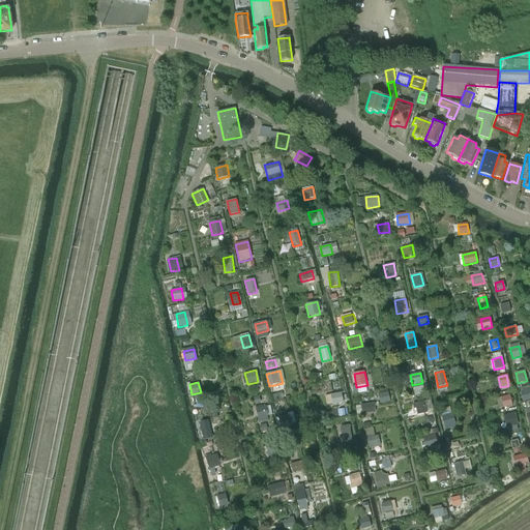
[(529,399),(529,390),(520,392),(522,402),(529,399)]
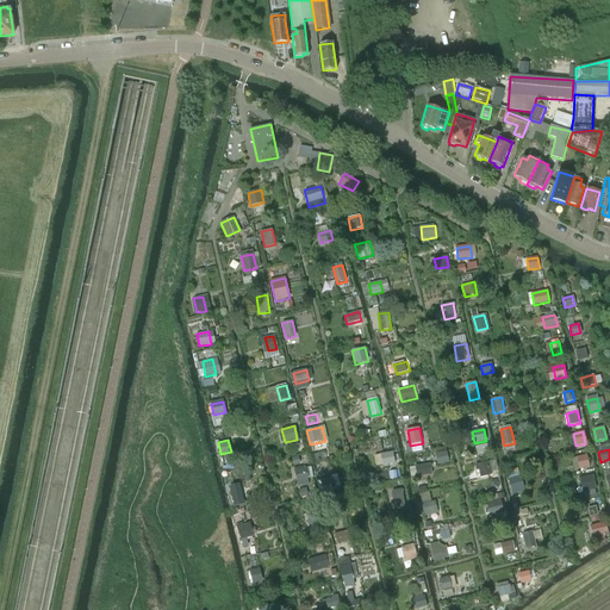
[(394,464),(392,452),(380,454),(383,466),(394,464)]
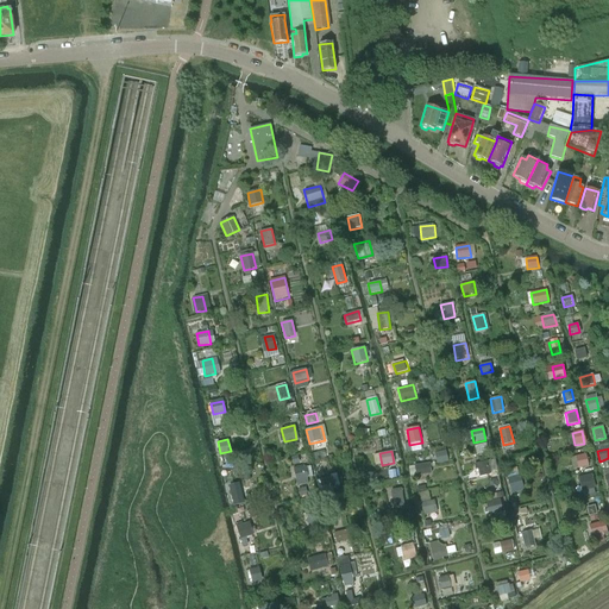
[(588,468),(585,454),(575,457),(577,469),(588,468)]
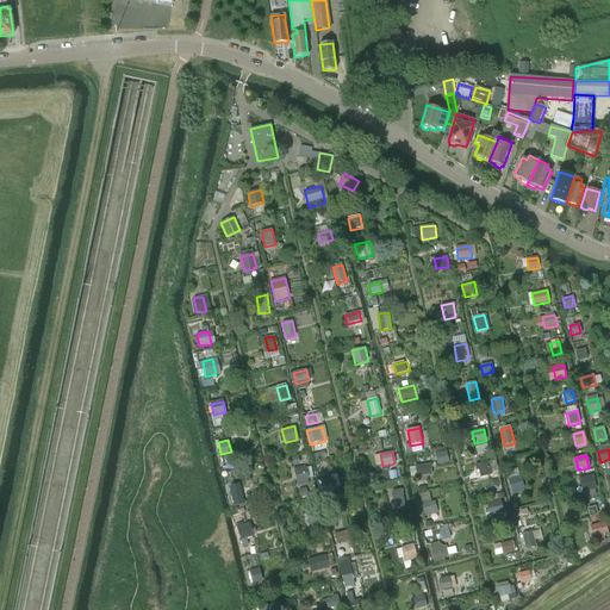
[(499,474),(497,461),(475,466),(477,471),(479,471),(480,478),(499,474)]
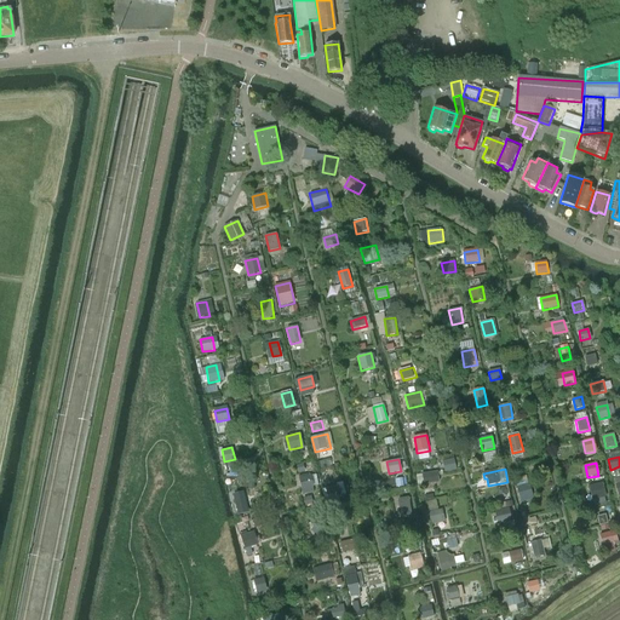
[(440,483),(438,472),(423,475),(424,484),(440,483)]
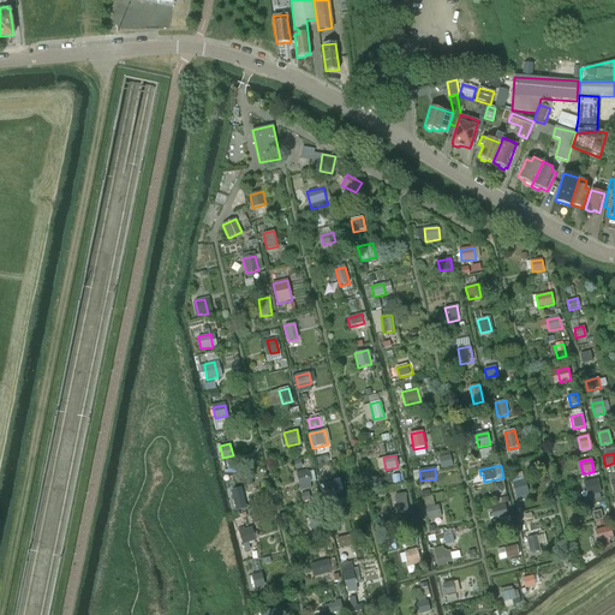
[(297,472),(299,483),(310,481),(308,470),(297,472)]
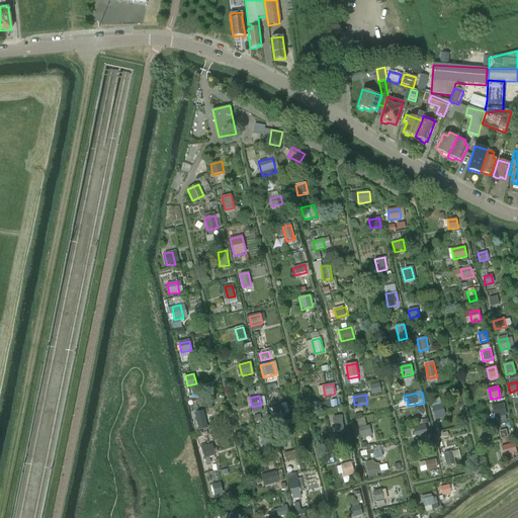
[(284,414),(282,405),(271,408),(273,417),(284,414)]
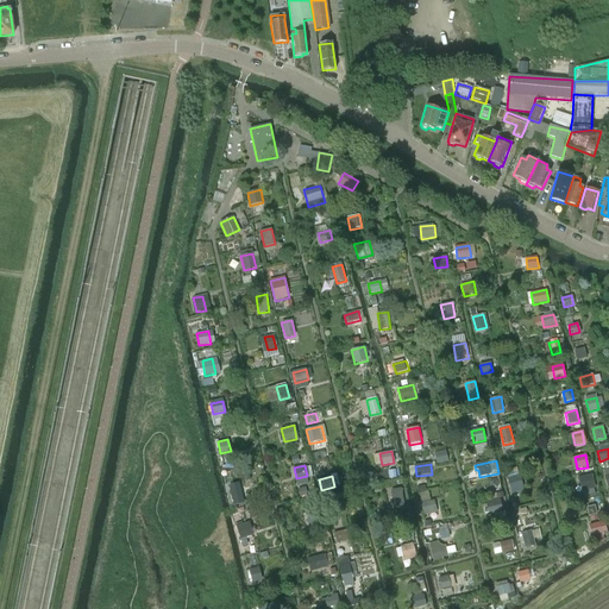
[(508,479),(510,489),(522,485),(520,476),(508,479)]
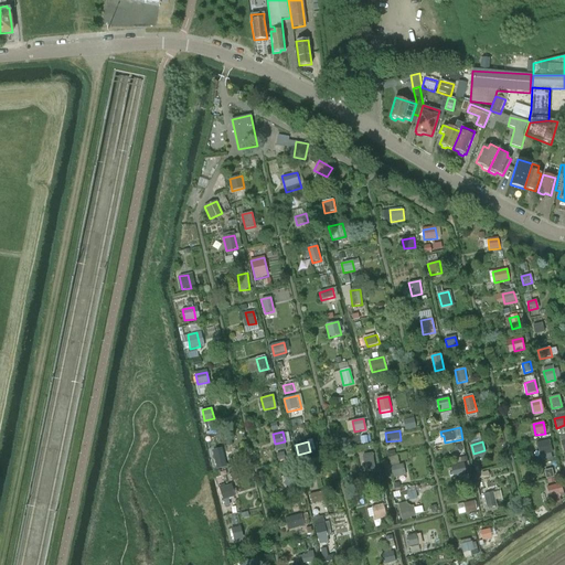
[(552,449),(550,441),(539,444),(541,452),(552,449)]
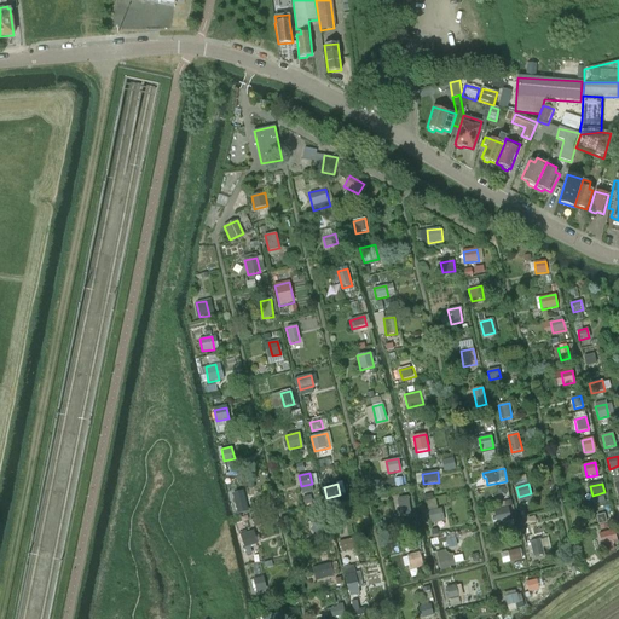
[(242,491),(232,493),(236,508),(246,505),(242,491)]
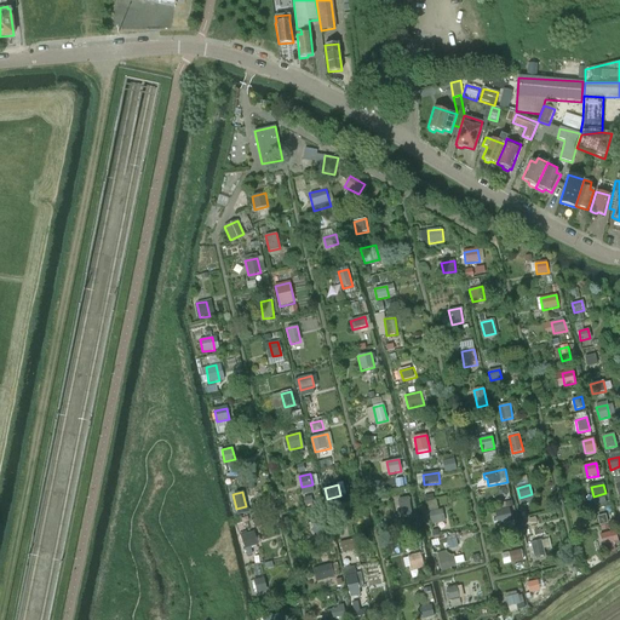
[(412,515),(409,498),(397,500),(400,517),(412,515)]
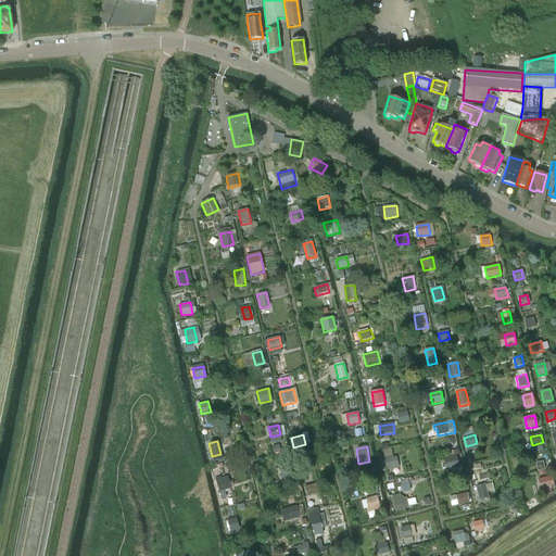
[(459,467),(456,456),(444,459),(446,470),(459,467)]
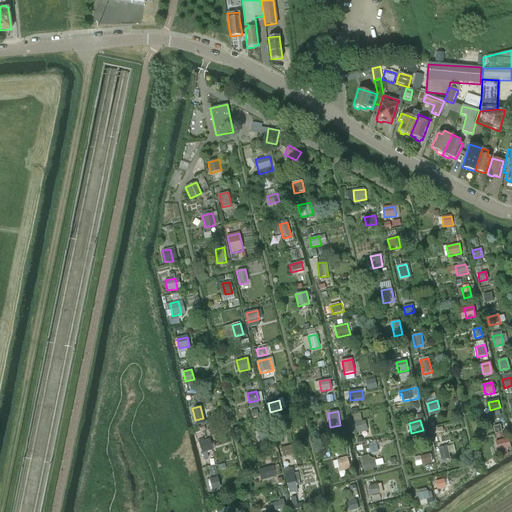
[(367,431),(365,421),(353,423),(356,433),(367,431)]
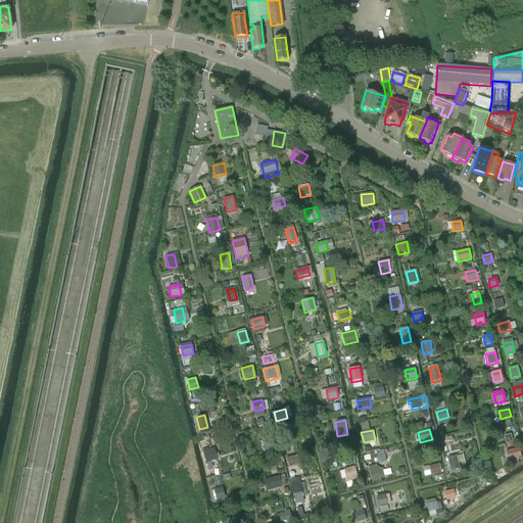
[(218,460),(215,449),(203,453),(206,464),(218,460)]
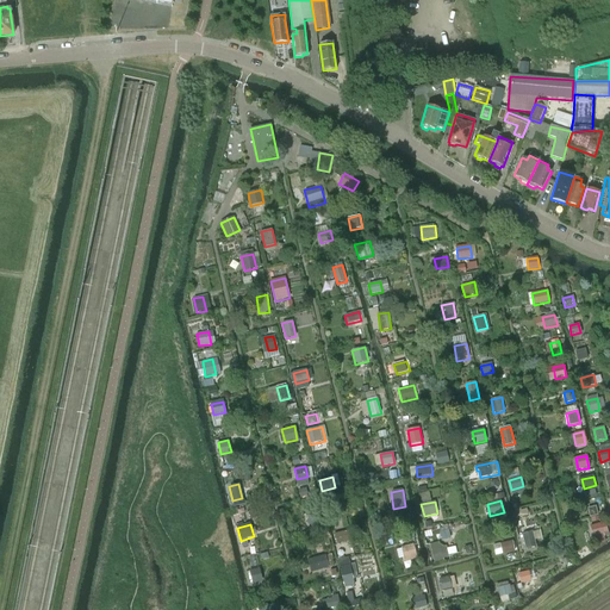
[(603,534),(601,524),(590,527),(592,536),(603,534)]
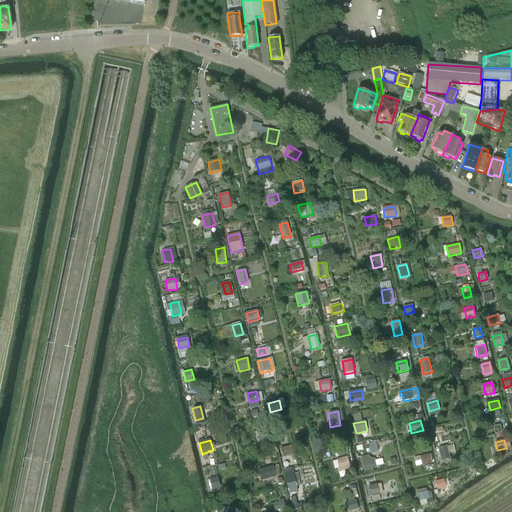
[(295,454),(293,446),(281,448),(283,457),(295,454)]
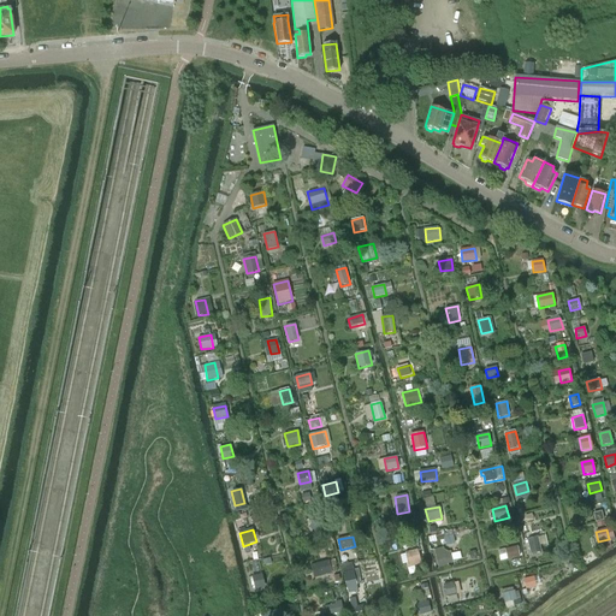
[(542,552),(538,538),(528,540),(531,555),(542,552)]
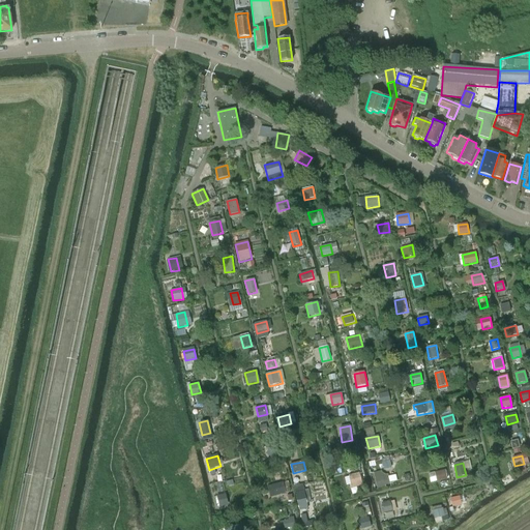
[(446,478),(444,470),(435,472),(437,480),(446,478)]
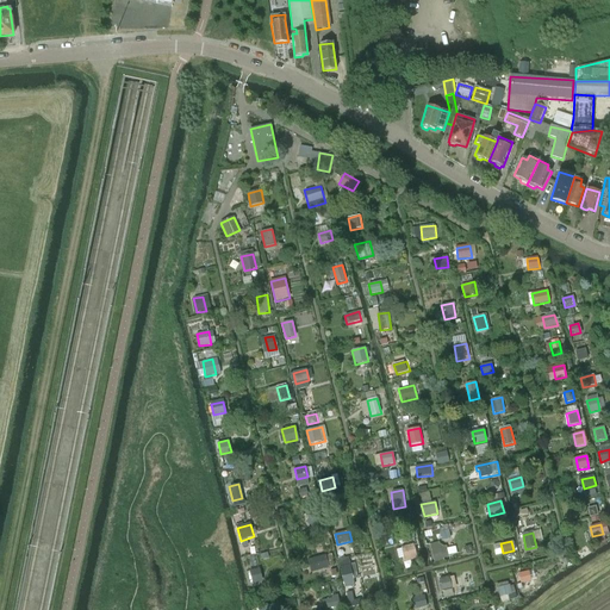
[(443,559),(440,542),(430,545),(434,560),(443,559)]
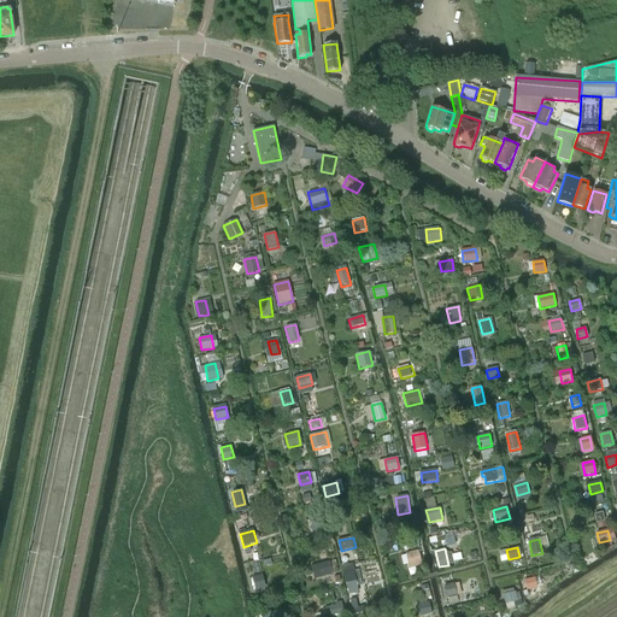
[(422,565),(418,551),(405,554),(410,569),(422,565)]
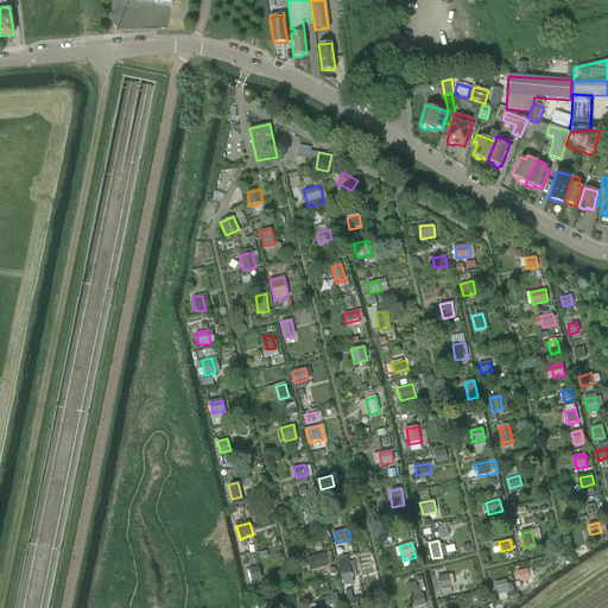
[(327,563),(324,553),(311,557),(314,567),(327,563)]
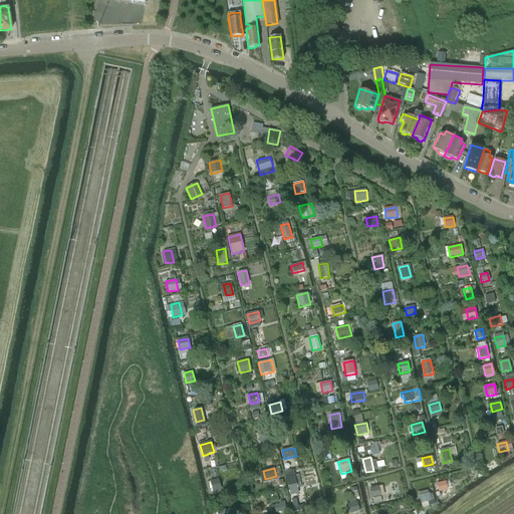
[(298,490),(294,476),(286,477),(290,492),(298,490)]
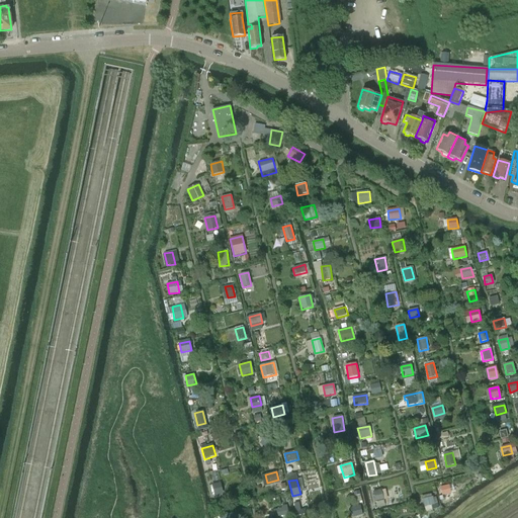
[(223,495),(221,484),(211,486),(216,502),(220,501),(218,496),(223,495)]
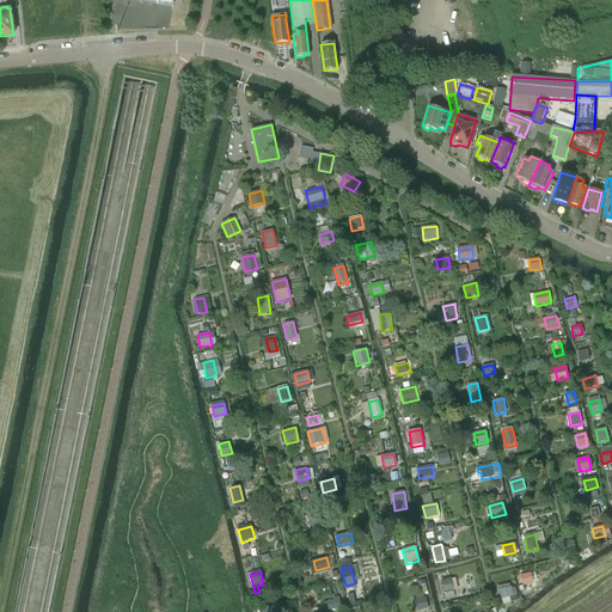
[(532,582),(530,573),(520,575),(522,585),(532,582)]
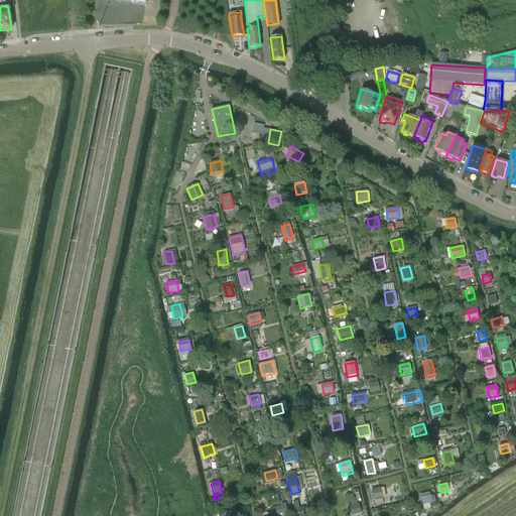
[(382,499),(380,489),(372,491),(374,501),(382,499)]
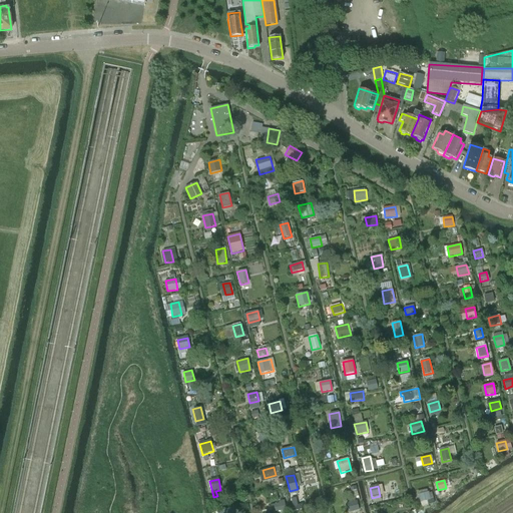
[(431,500),(429,492),(418,494),(420,502),(431,500)]
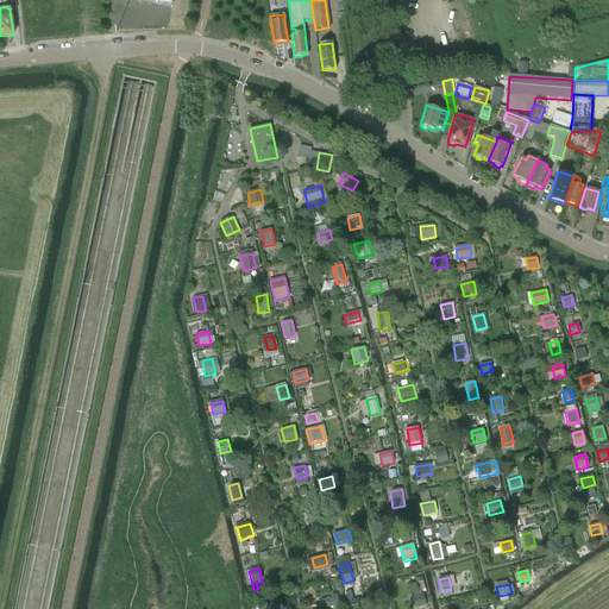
[(340,608),(337,594),(331,595),(331,597),(321,598),(324,608),(334,607),(334,608),(340,608)]
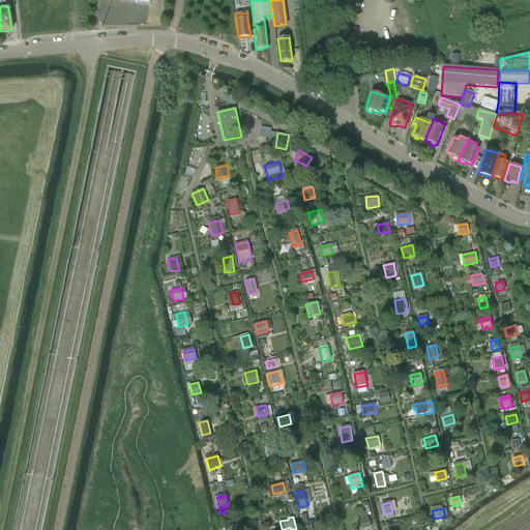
[(371,527),(369,518),(359,521),(361,529),(371,527)]
